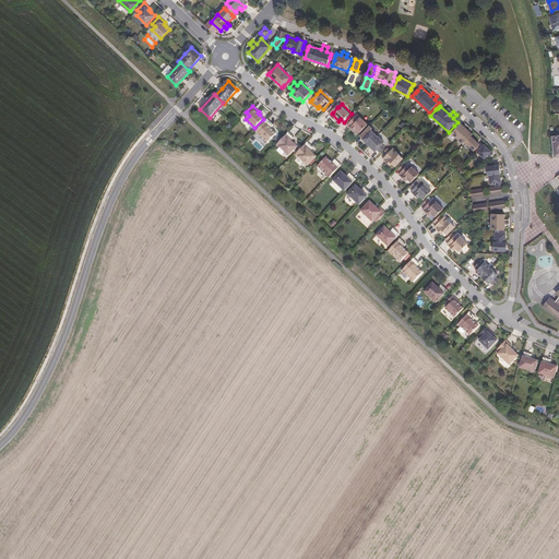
[(356,119),(349,126),(357,132),(358,130),(363,133),(370,125),(359,115),(356,118),(356,119)]
